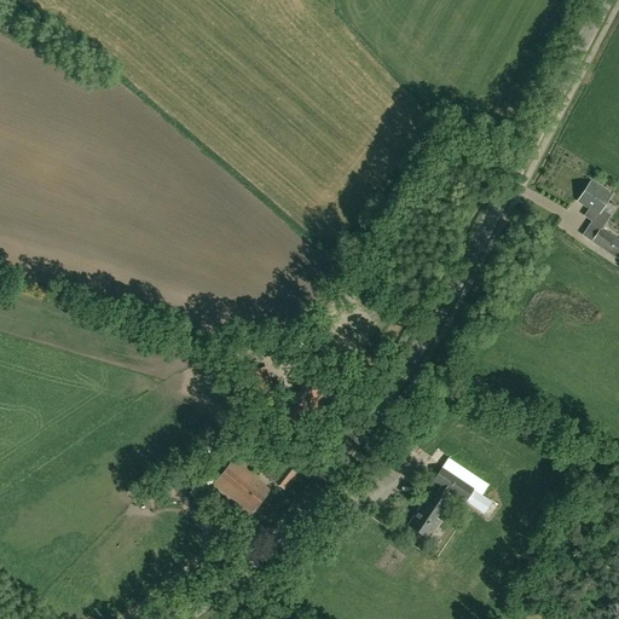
[(590,209),(584,218),(600,229),(602,227),(603,229),(605,226),(595,220),(612,195),(591,181),(578,202),(590,209)]
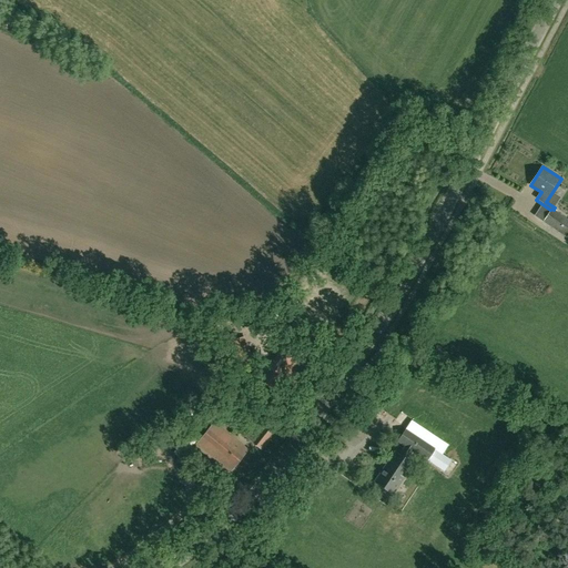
[(567,237),(567,235),(567,219),(554,210),(553,209),(550,210),(543,222),(567,237)]
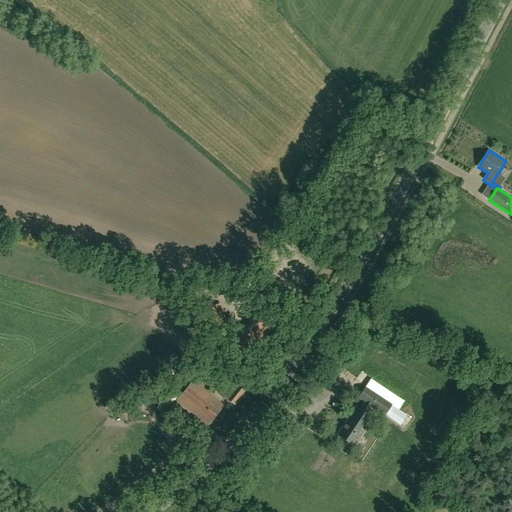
[(220,304),(201,311),(210,335),(229,328),(220,304)]
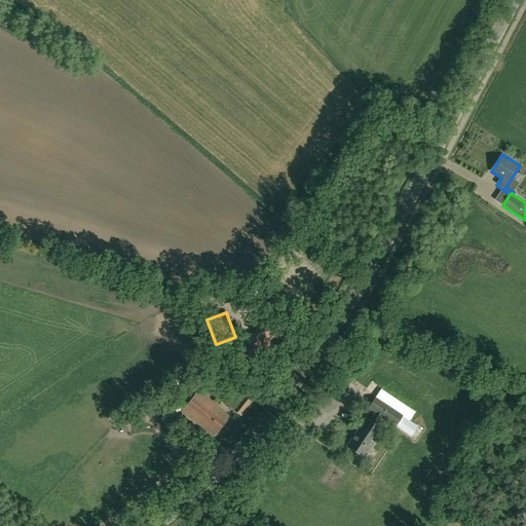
[(257,330),(241,352),(257,363),(272,340),(280,329),(261,315),(253,328),(257,330)]
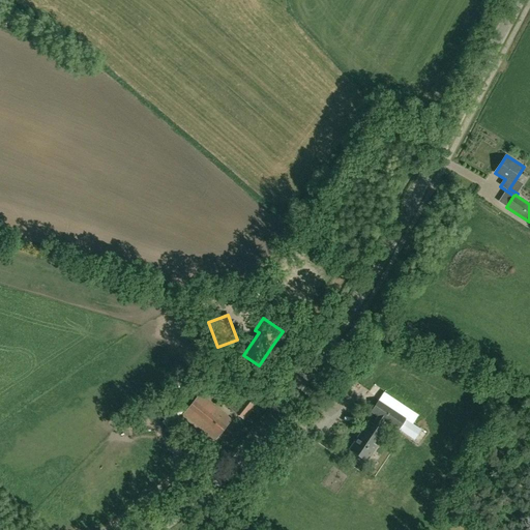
[(214,440),(231,420),(200,394),(184,415),(214,440)]
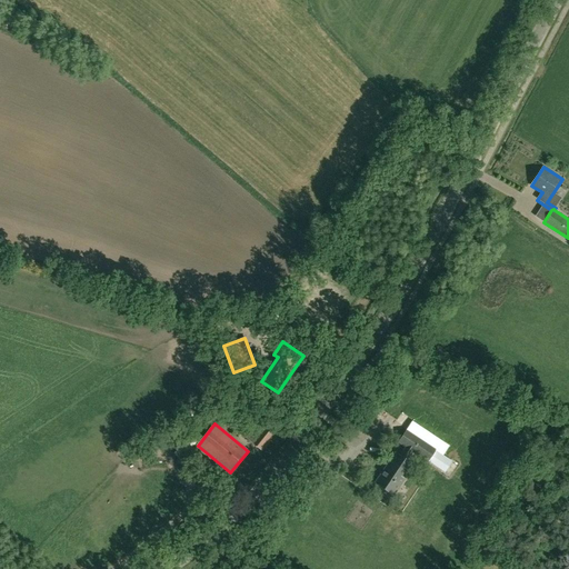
[(261,450),(273,436),(259,423),(247,438),(261,450)]
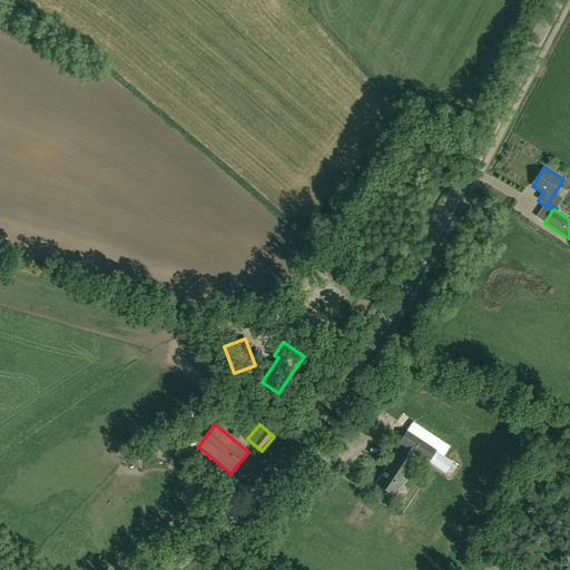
[(444,455),(436,451),(438,450),(408,430),(400,442),(406,448),(401,455),(396,452),(375,483),(394,495),(415,465),(409,461),(414,452),(429,462),(436,467),(444,455)]
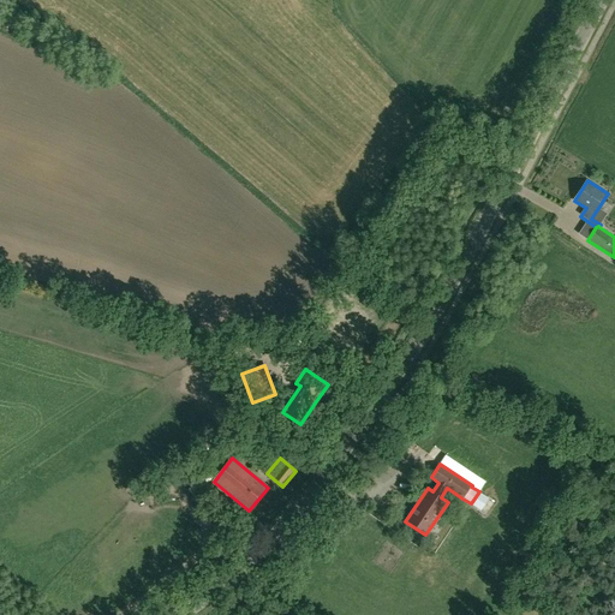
All buildings are outlined.
